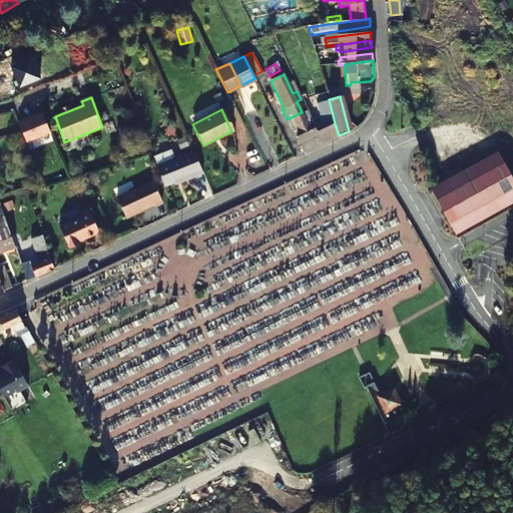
[(304,151),(322,143),(317,131),(311,118),(307,120),(302,112),(287,119),(304,151)]
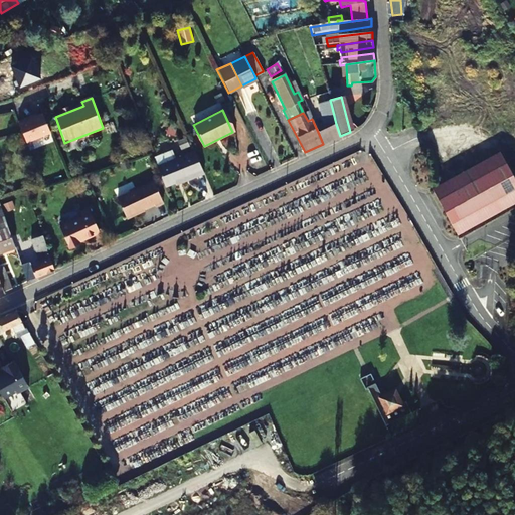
[(27,142),(50,133),(43,115),(27,121),(26,119),(18,122),(27,142)]
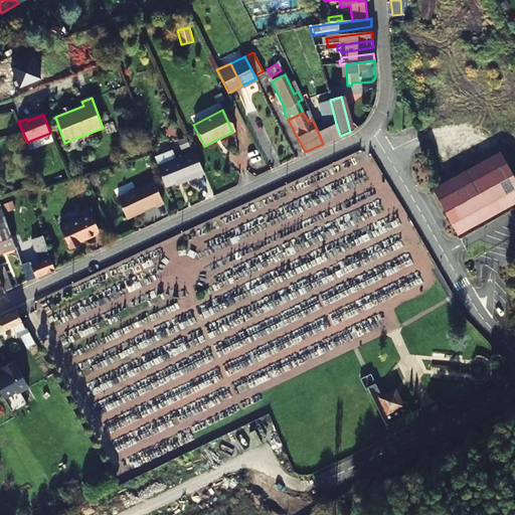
[(336,124),(318,132),(323,144),(340,136),(336,124)]
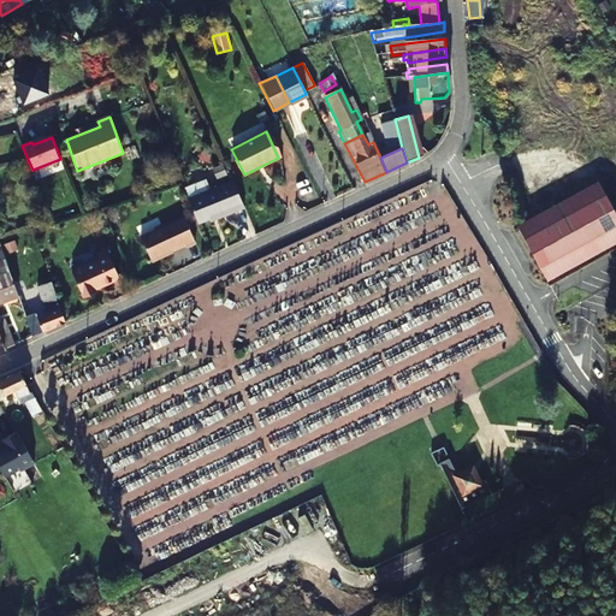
[(244,208),(232,182),(188,201),(197,225),(234,209),(235,212),(244,208)]
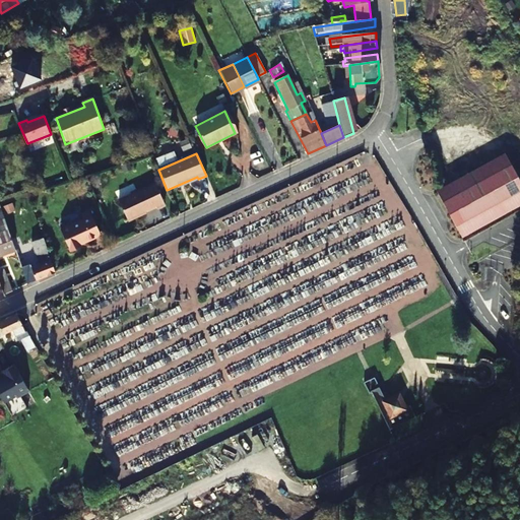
[(465,239),(519,206),(519,178),(507,156),(440,195),(465,239)]
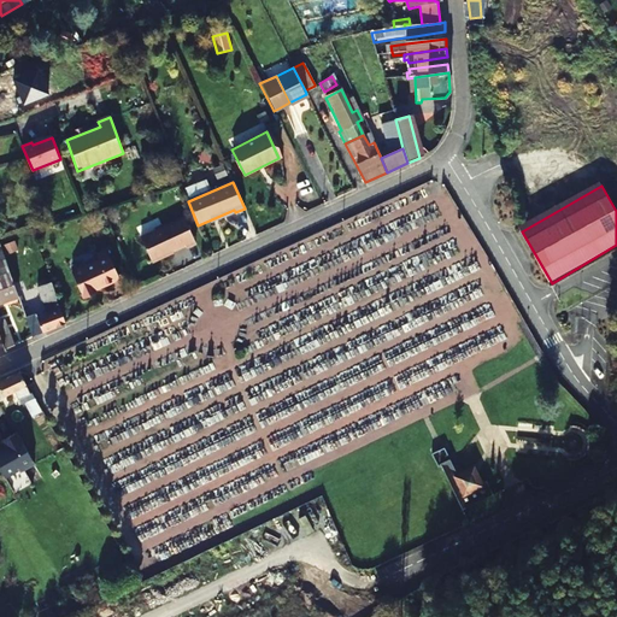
[(197,245),(184,219),(141,239),(152,263),(186,247),(187,250),(197,245)]
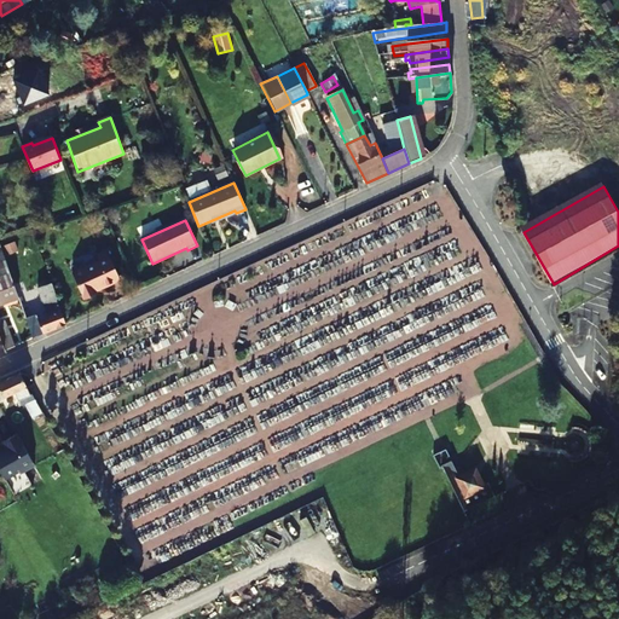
[(9,254),(18,250),(15,242),(5,246),(9,254)]
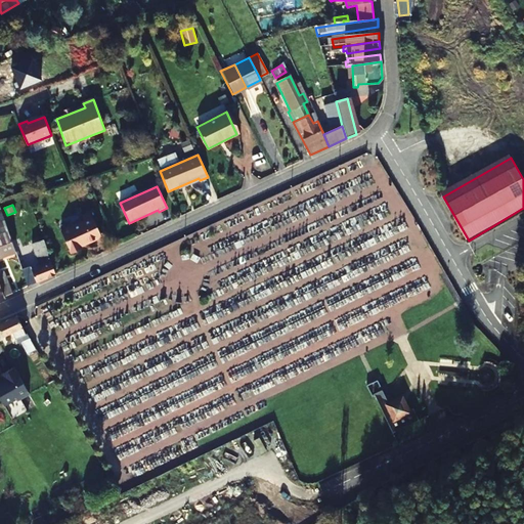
[(0,258),(14,253),(11,242),(0,210),(0,258)]
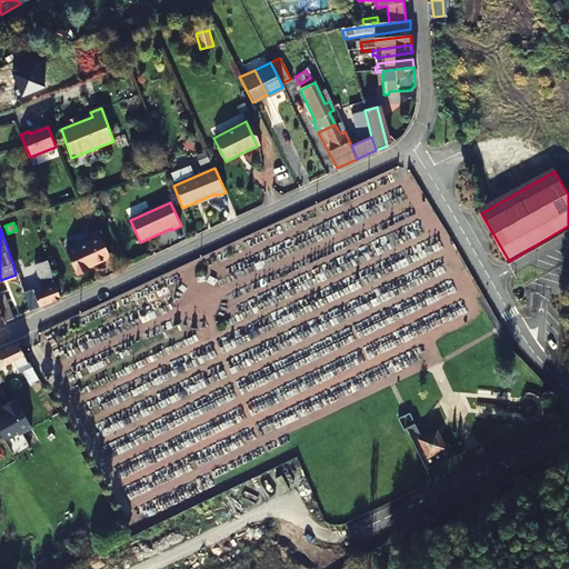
[(110,259),(98,231),(88,236),(91,241),(66,252),(77,277),(88,271),(87,269),(110,259)]
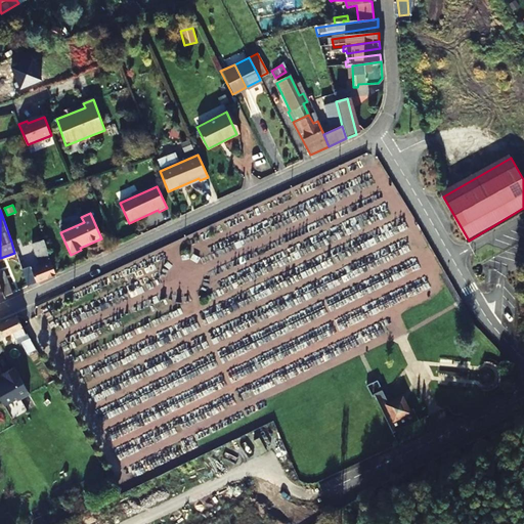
[(28,265),(18,239),(11,242),(14,253),(19,268),(28,265)]
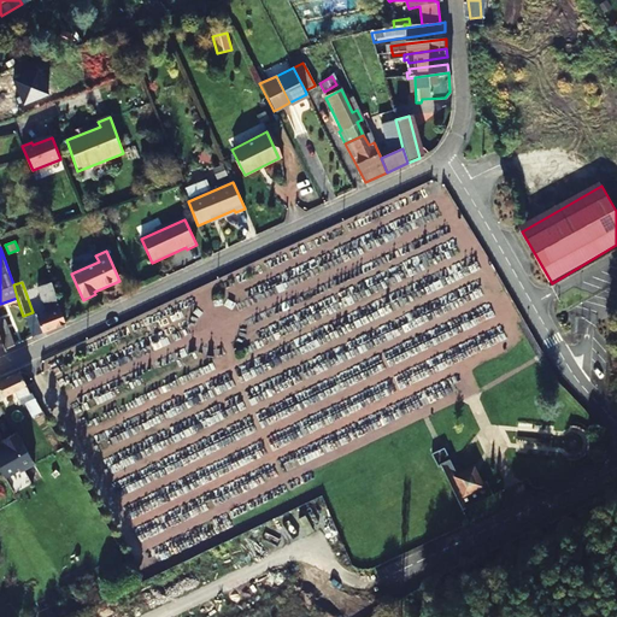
[(65,325),(51,285),(37,288),(40,293),(42,292),(50,312),(47,313),(36,317),(36,316),(27,318),(34,338),(65,325)]
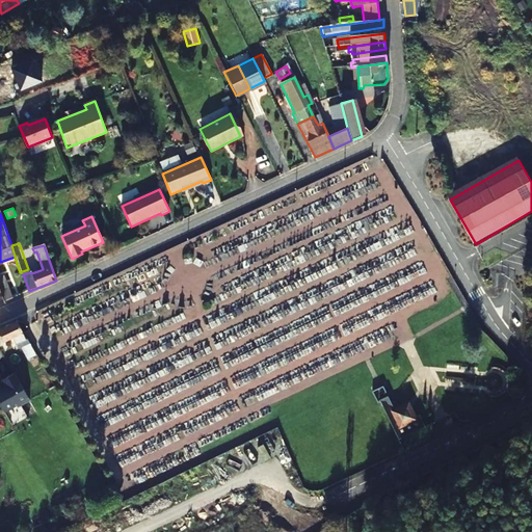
[(0,287),(0,293),(3,301),(11,298),(6,286),(0,287)]
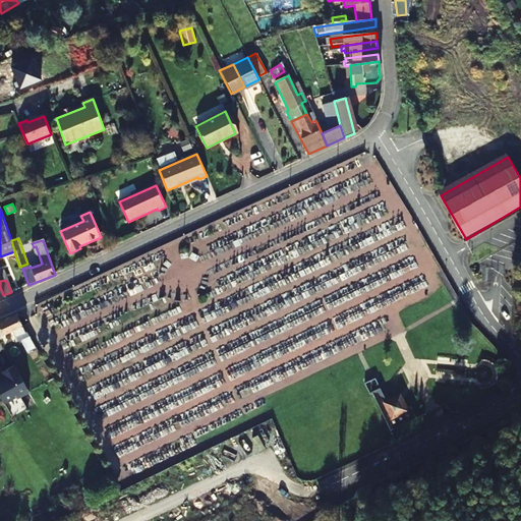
[(15,340),(19,339),(26,353),(36,349),(26,333),(25,334),(17,315),(0,323),(0,331),(2,336),(12,332),(15,340)]
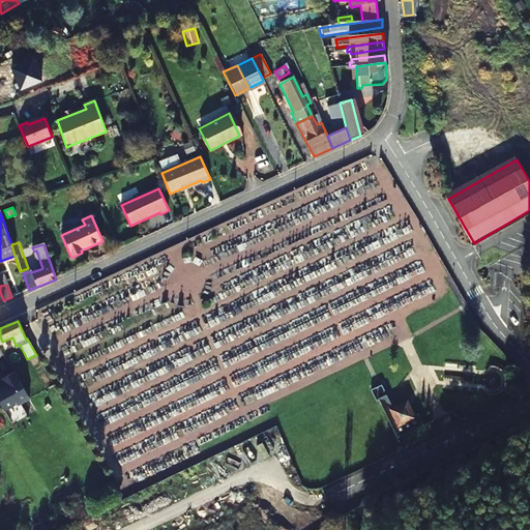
[(41,349),(49,345),(41,333),(35,336),(41,349)]
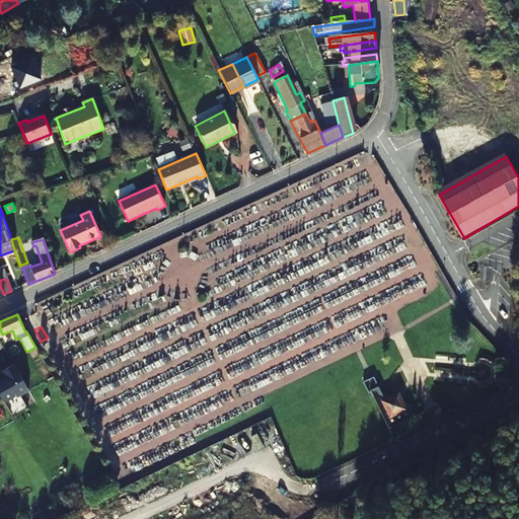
[(60,361),(48,338),(41,342),(54,364),(60,361)]
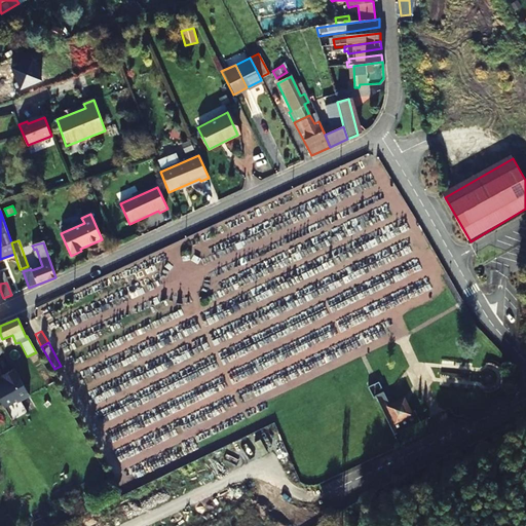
[(0,387),(0,402),(3,408),(14,402),(17,403),(28,397),(13,370),(0,376),(0,377),(3,383),(0,385),(0,387),(0,388),(0,387)]
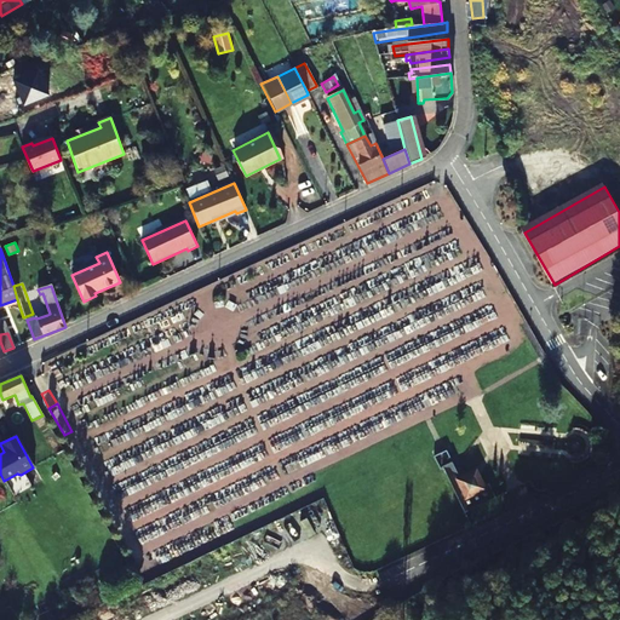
[(459,477),(452,461),(443,466),(465,512),(495,498),(489,483),(484,486),(468,494),(459,477)]
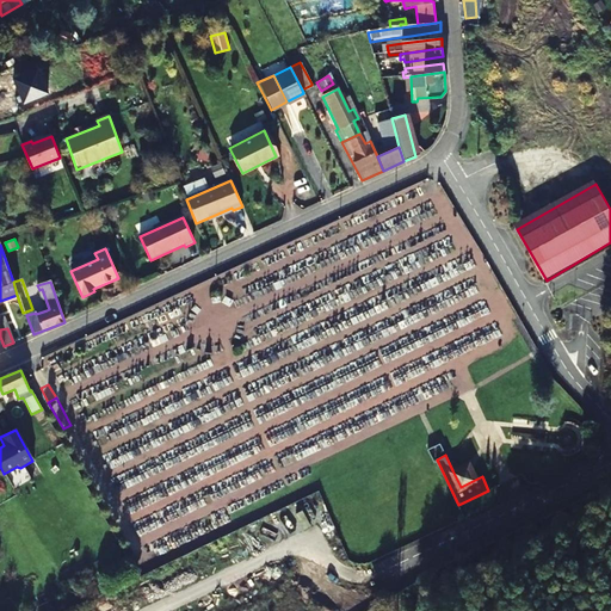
[(477,479),(469,462),(452,470),(461,487),(477,479)]
